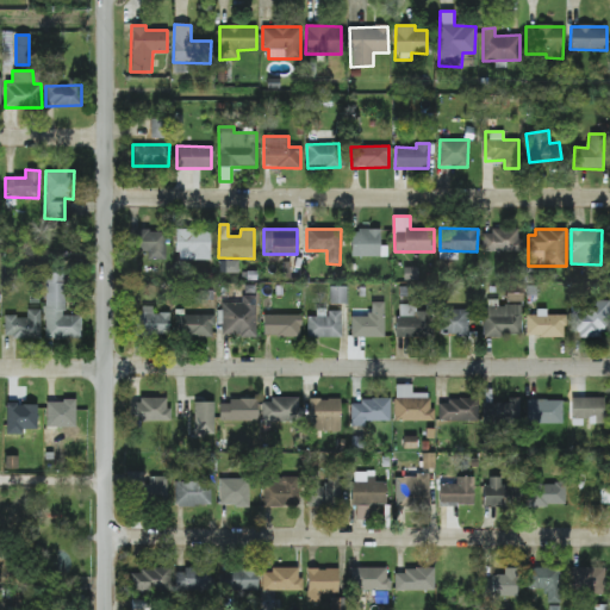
[(175,260),(210,260),(211,230),(176,230),(175,260)]
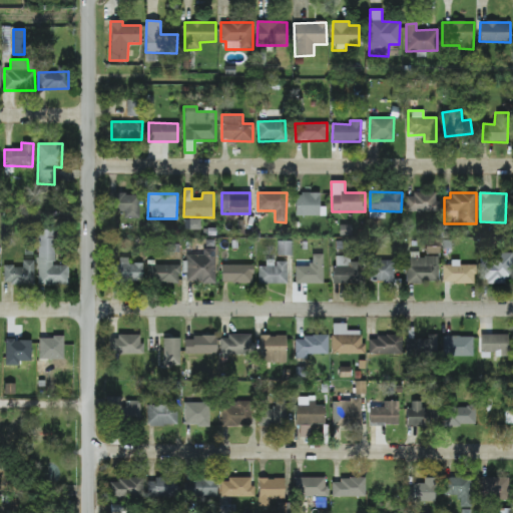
[(296,215),(325,216),(325,207),(320,206),(320,193),(296,193),(296,215)]
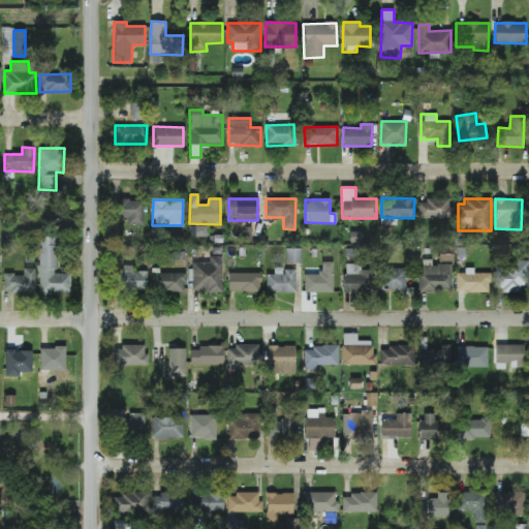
[(449,199),(417,199),(418,219),(450,218),(449,199)]
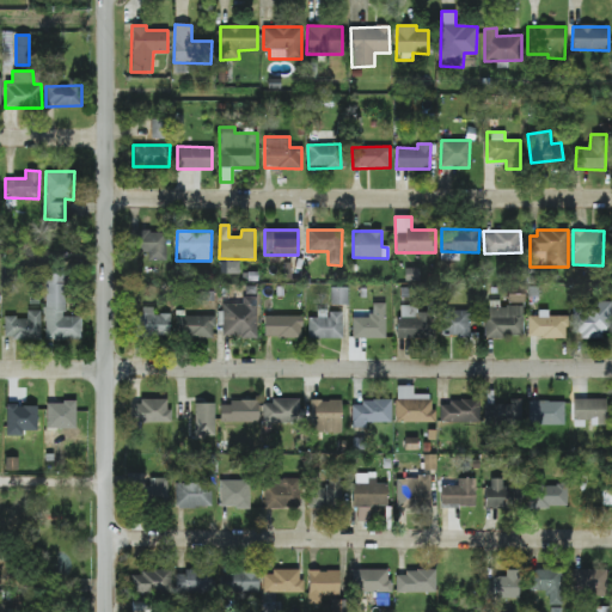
[(166,258),(165,232),(138,232),(138,258),(166,258)]
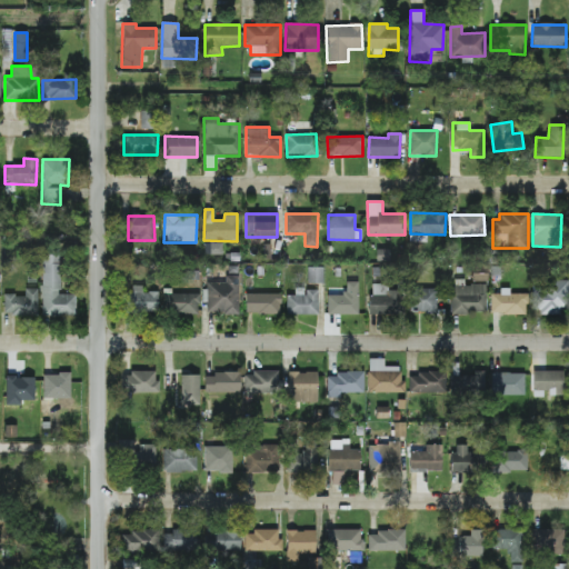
[(221,255),(221,243),(205,242),(205,255),(221,255)]
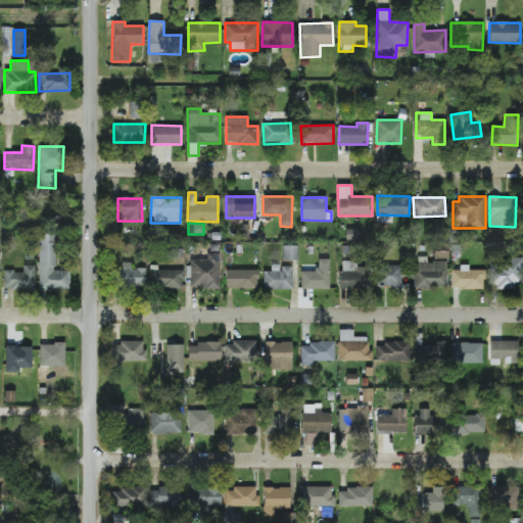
[(38,291),(69,291),(69,271),(55,271),(55,234),(38,234),(38,291)]
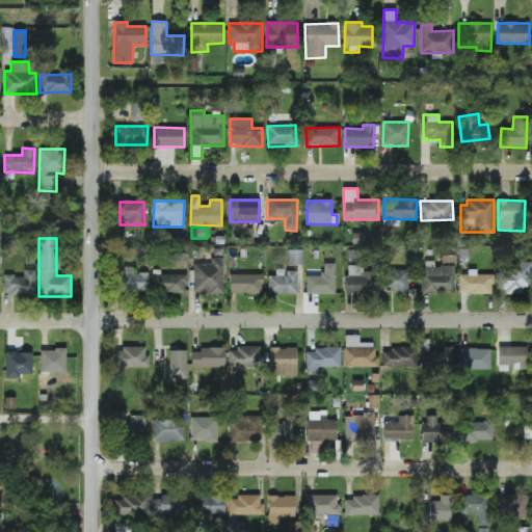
[(301,249),(288,249),(288,264),(301,265),(301,249)]
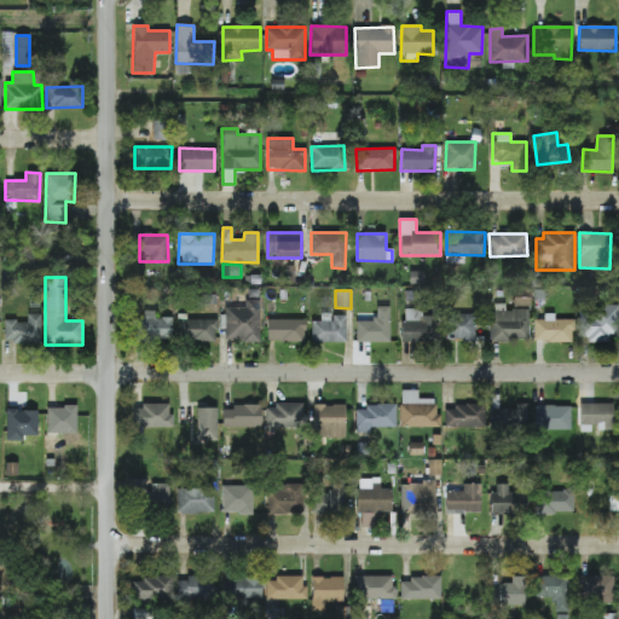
[(259,341),(260,301),(246,301),(246,307),(226,307),(225,341),(259,341)]
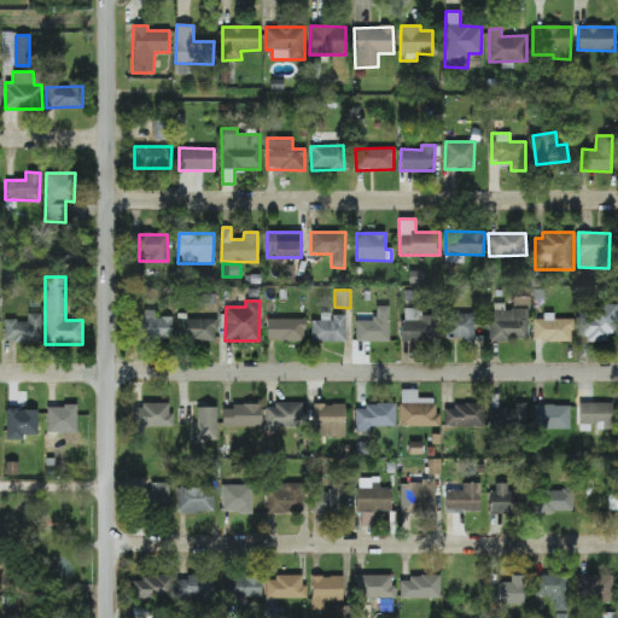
[(529,309),(505,309),(505,303),(491,303),(490,340),(529,340),(529,309)]
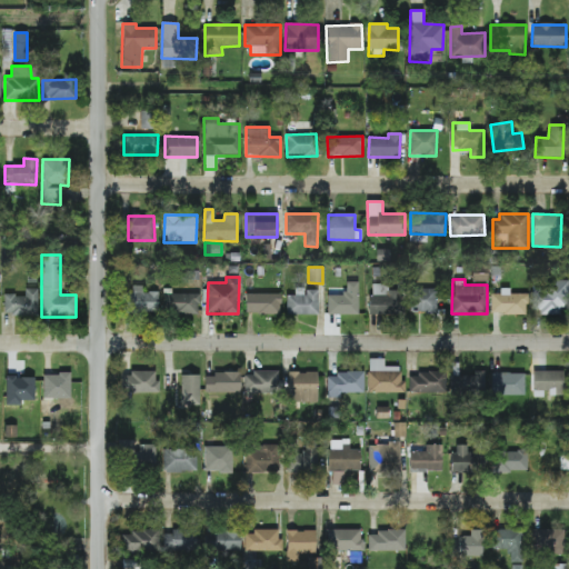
[(328,315),(358,315),(358,281),(346,281),(347,295),(328,295),(328,315)]
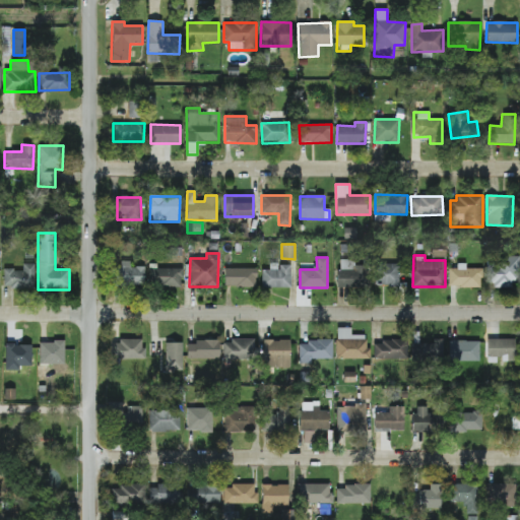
[(491,286),(519,286),(519,258),(491,259),(491,286)]
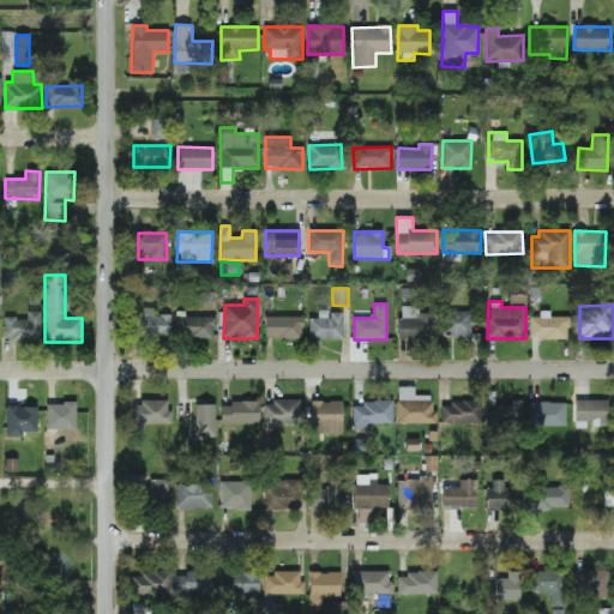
[(398,339),(433,341),(433,313),(419,313),(419,307),(399,307),(398,339)]
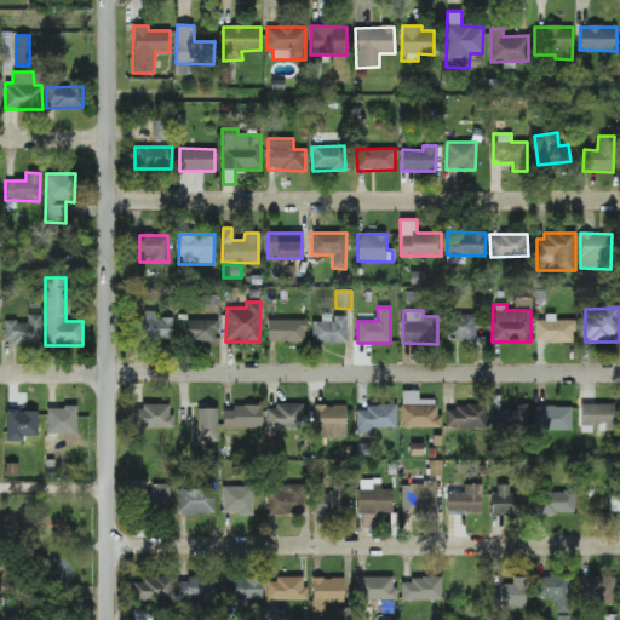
[(172,340),(172,319),(155,317),(155,311),(144,311),(143,339),(172,340)]
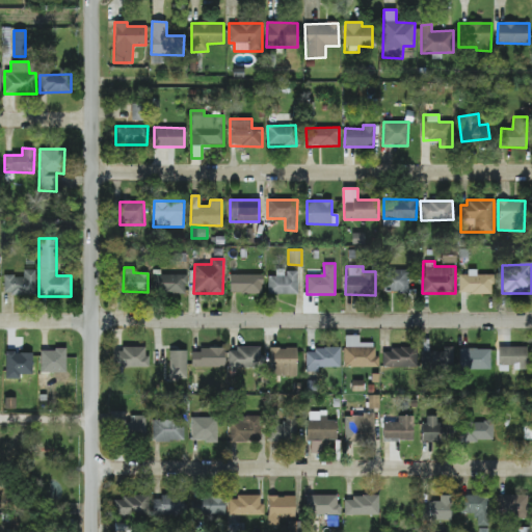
[(382,270),(382,292),(408,291),(407,269),(382,270)]
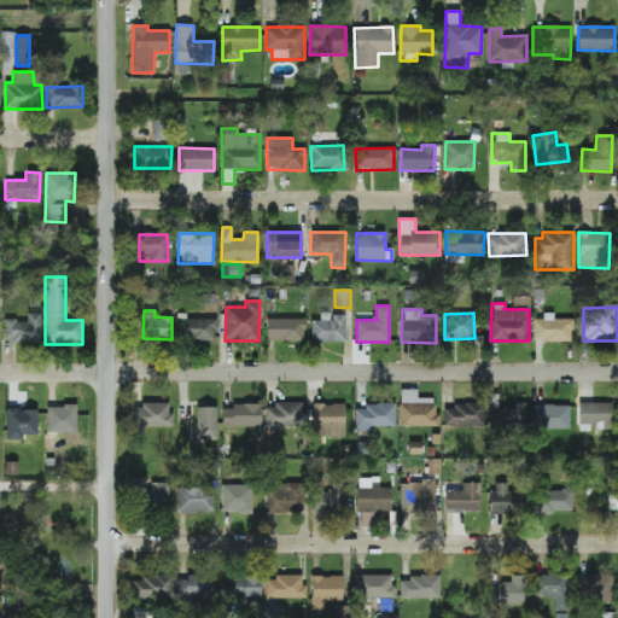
[(40,343),(40,314),(27,314),(27,320),(4,320),(4,343),(40,343)]
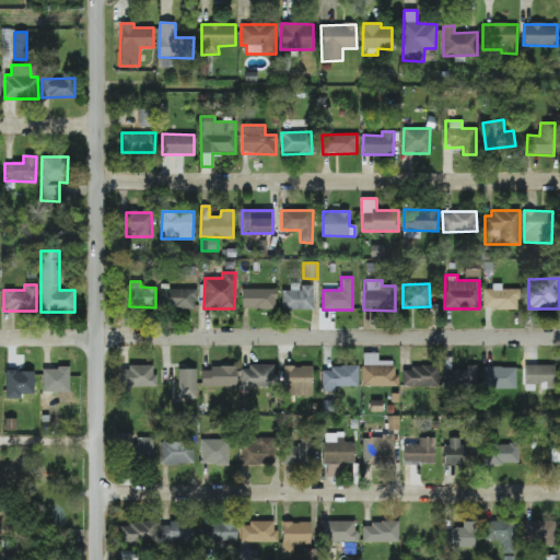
[(313,310),(314,286),(301,286),(301,291),(281,291),(281,310),(313,310)]
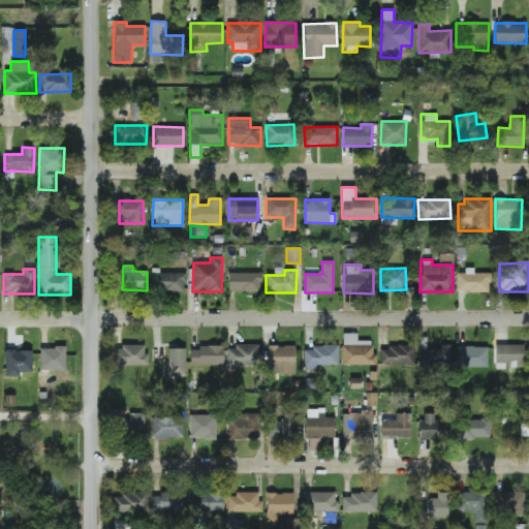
[(159,273),(158,291),(184,292),(185,274),(159,273)]
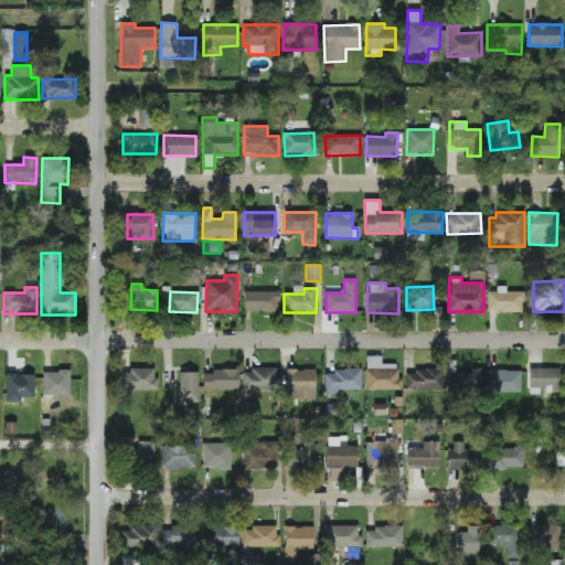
[(244,311),(278,312),(278,291),(244,291),(244,311)]
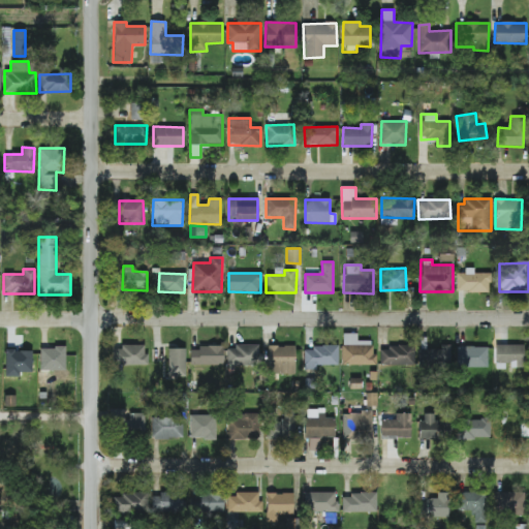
[(489,274),(457,273),(457,292),(489,292),(489,274)]
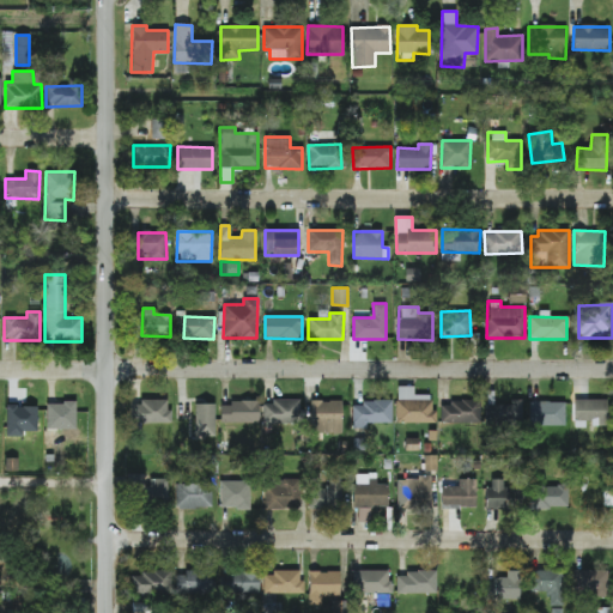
[(414,387),(398,387),(396,423),(434,424),(434,395),(414,395),(414,387)]
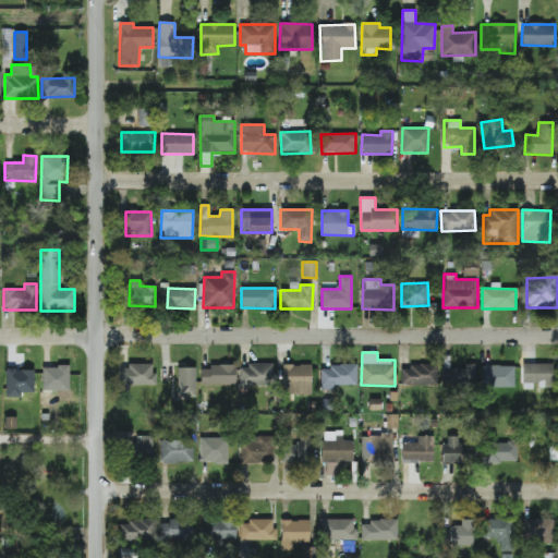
[(410,368),(401,368),(401,386),(437,385),(437,364),(409,364),(410,368)]
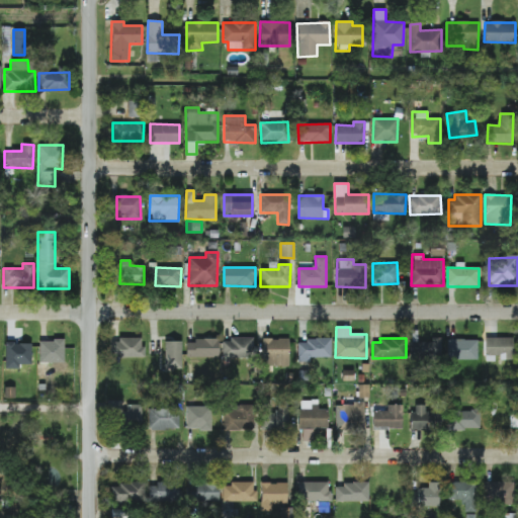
[(441,338),(432,338),(432,342),(411,342),(410,359),(440,359),(441,338)]
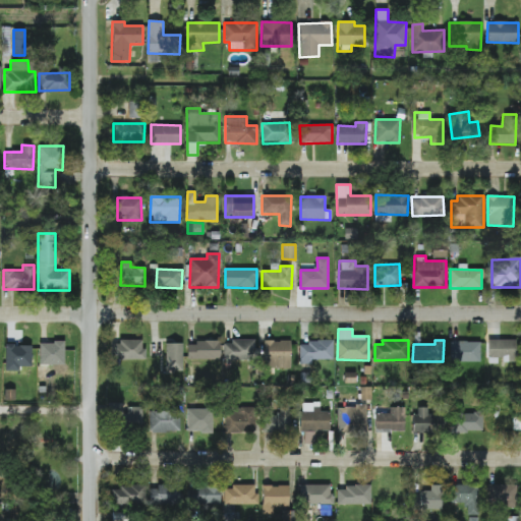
[(515,340),(487,340),(487,357),(505,357),(505,361),(515,361),(515,340)]
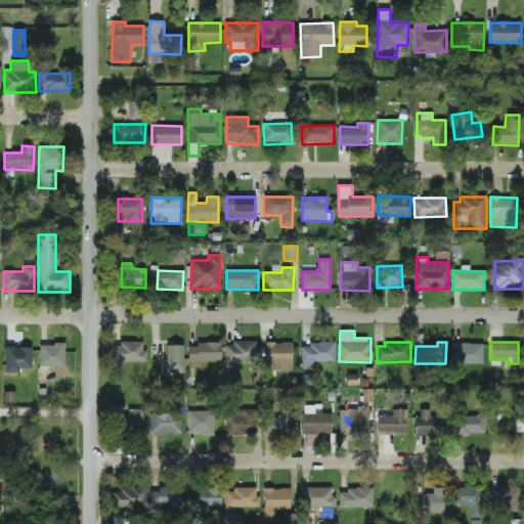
[(4,350),(5,379),(18,379),(18,372),(35,370),(34,343),(23,343),(23,350),(4,350)]
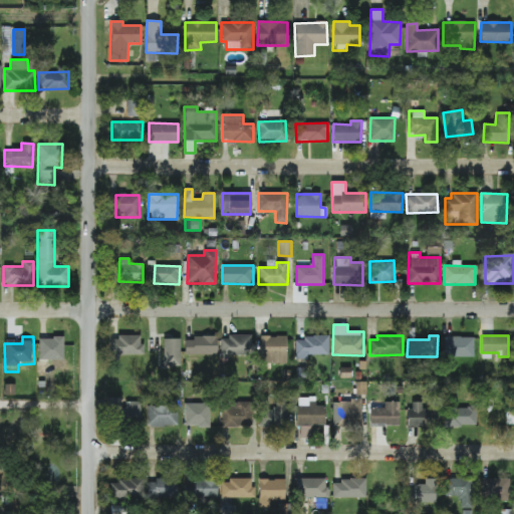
[(143,336),(109,336),(109,354),(142,355),(143,336)]
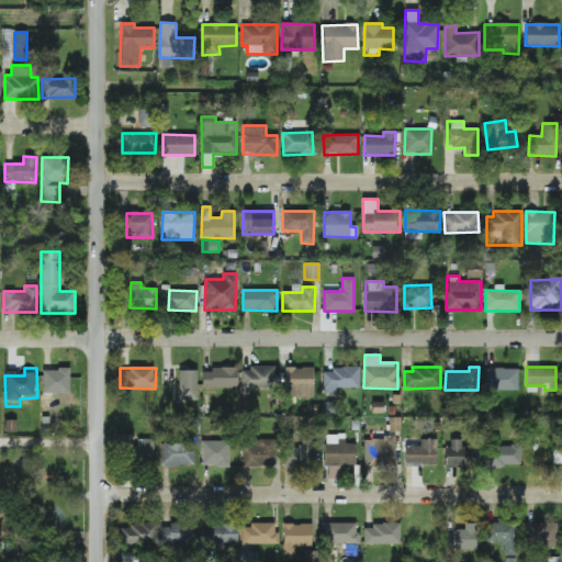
[(242,368),(242,390),(277,389),(277,368),(242,368)]
